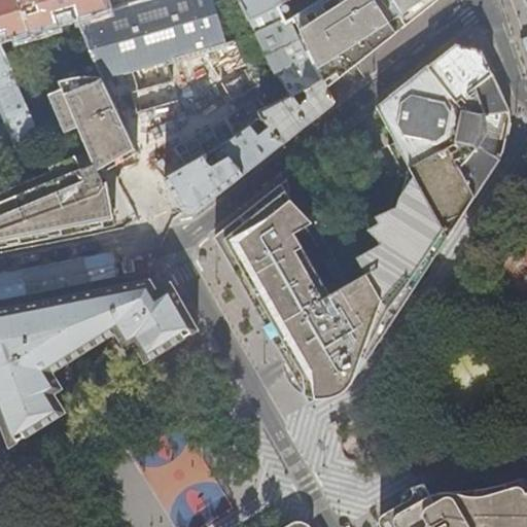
[(0,0),(0,31),(6,29),(9,40),(60,25),(57,15),(76,9),(78,20),(109,11),(105,1),(108,0),(128,0),(130,5),(148,0),(0,0)]
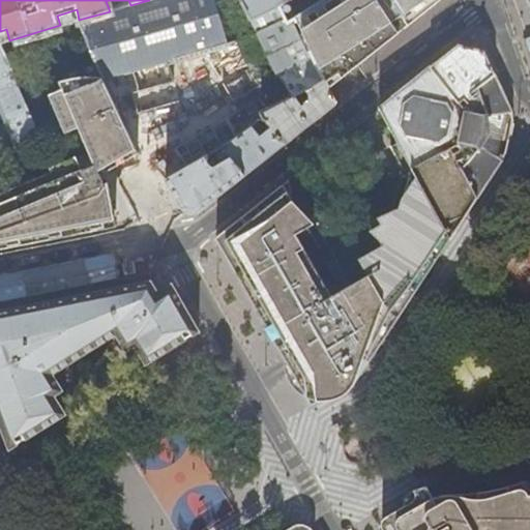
[(208,154),(164,61),(174,58),(189,95),(240,71),(243,59),(231,19),(225,21),(215,0),(149,0),(130,5),(110,11),(79,20),(101,72),(139,153),(147,148),(155,163),(165,179),(204,157),(208,154)]
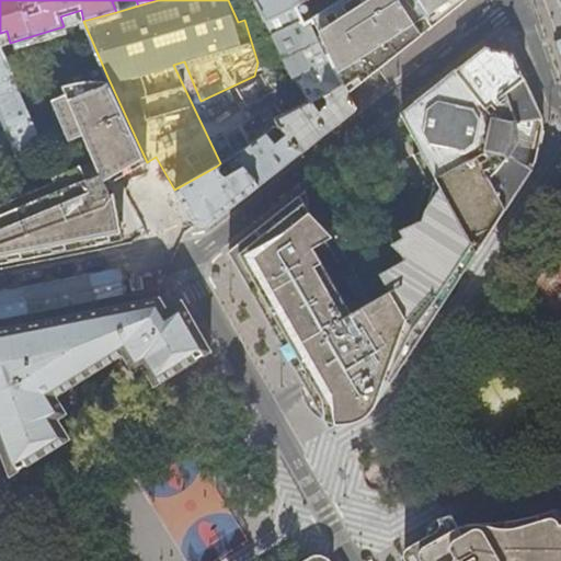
[(305,0),(253,0),(270,32),(268,32),(290,80),(302,105),(318,96),(323,93),(342,83),(324,47),(310,19),(305,24),(296,6),(305,0)]
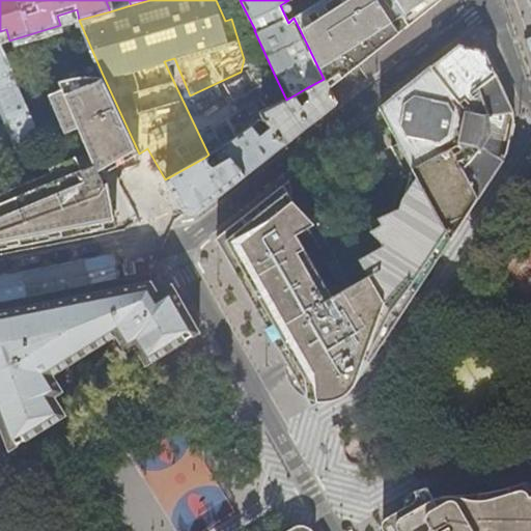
[(344,84),(403,37),(394,25),(374,0),(367,0),(307,45),(324,79),(331,93),(344,84)]
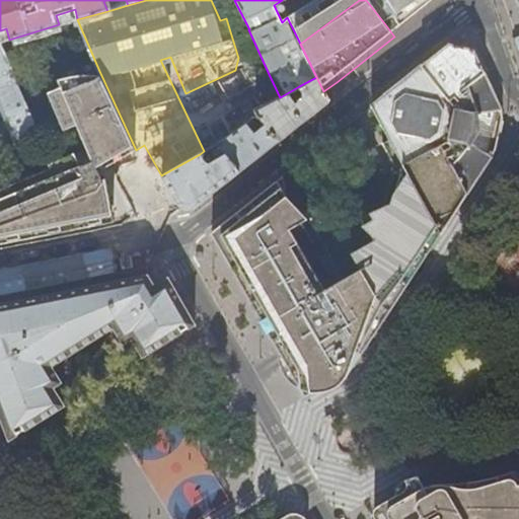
[(382,0),(396,17),(404,28),(442,0),(382,0)]
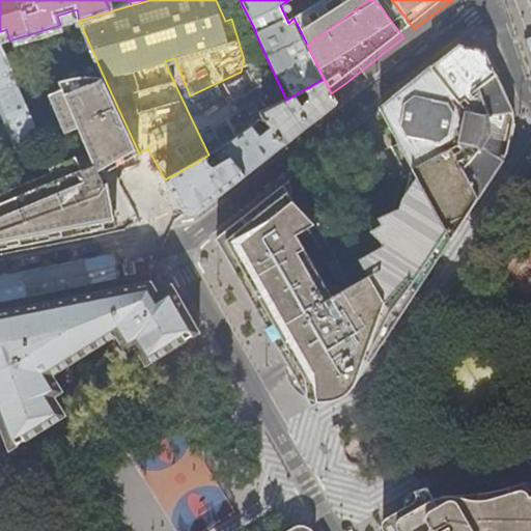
[(0,149),(39,132),(0,43),(0,42),(0,149)]
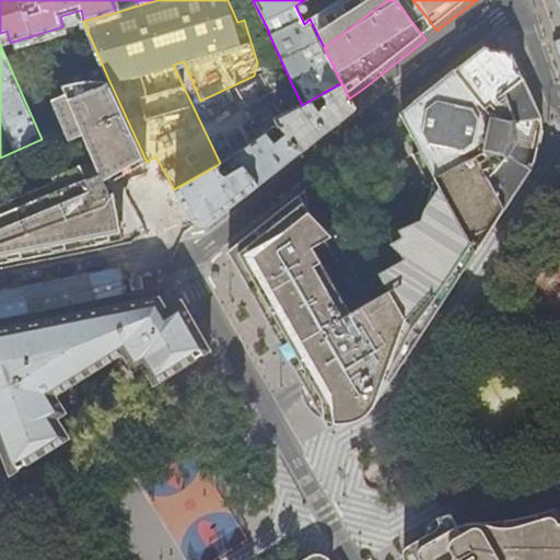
[(485,47),(446,78),(401,113),(422,150),(441,185),(477,249),(534,162),(538,140),(541,127),(539,117),(522,79),(513,58),(511,54),(485,47)]
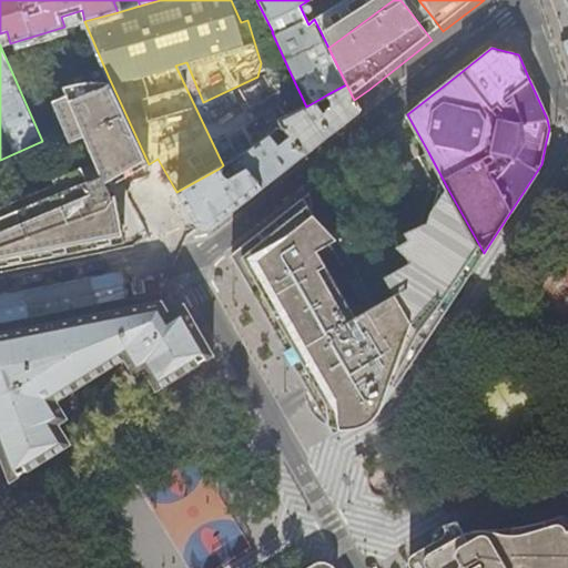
[(81,247),(108,236),(111,243),(122,239),(113,183),(114,183),(123,178),(149,164),(109,78),(90,77),(71,79),(58,82),(61,92),(46,98),(64,139),(78,134),(90,162),(51,176),(54,185),(0,206),(0,265),(83,250),(81,247)]
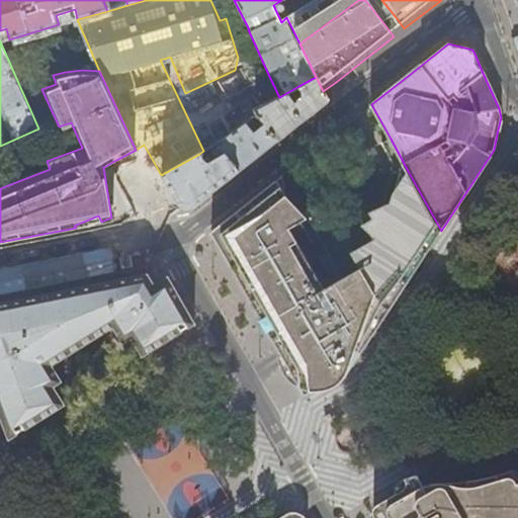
[(258,116),(254,110),(279,97),(268,74),(259,79),(211,104),(228,137),(247,123),(258,116)]
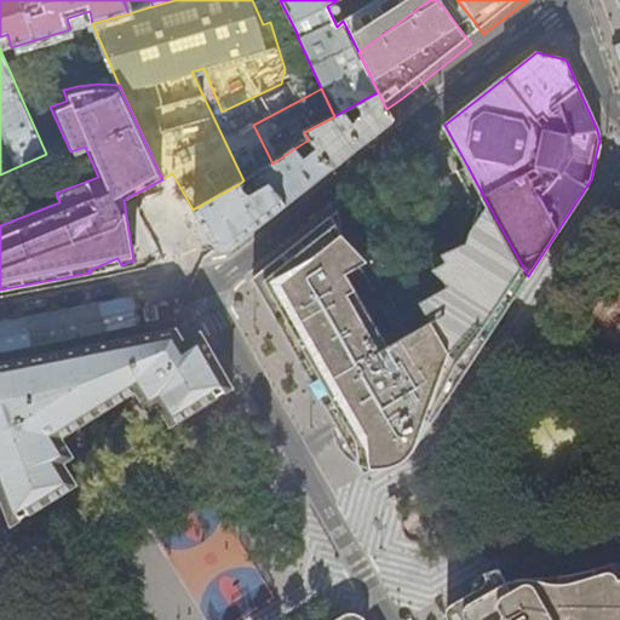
[(386,109),(378,92),(357,103),(362,115),(351,124),(349,118),(354,113),(351,107),(334,116),(304,132),(309,139),(316,149),(332,170),(362,145),(392,121),(386,109)]
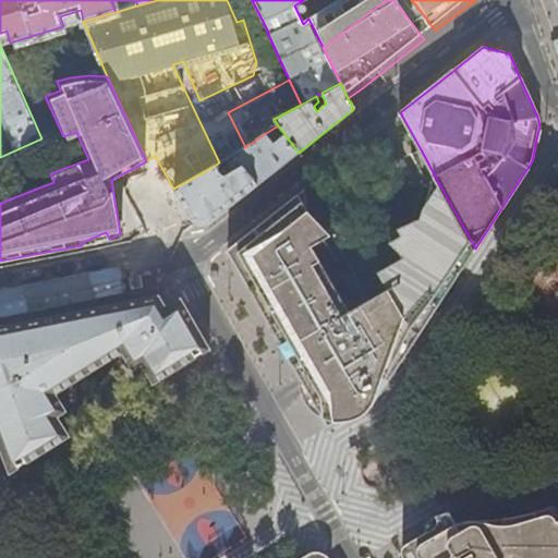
[(274,143),(266,133),(245,147),(233,155),(241,164),(258,184),(287,161),(299,153),(284,134),(274,143)]
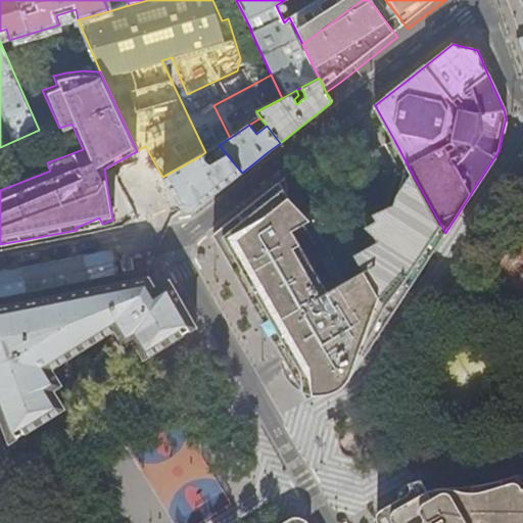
[(412,173),(394,140),(386,145),(396,162),(393,167),(408,178),(412,173)]
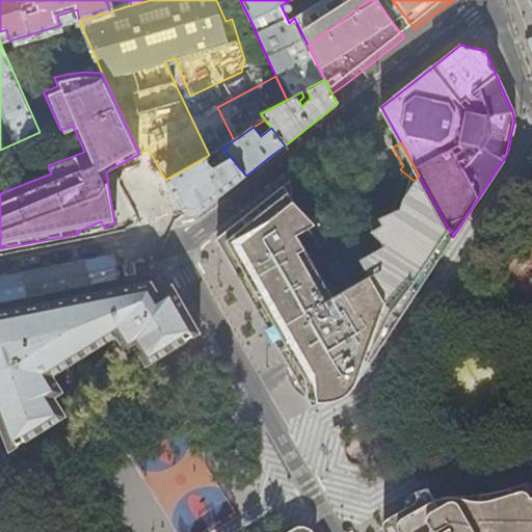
[(209,166),(205,158),(165,180),(185,212),(197,214),(220,196),(246,176),(230,156),(213,166),(209,166)]
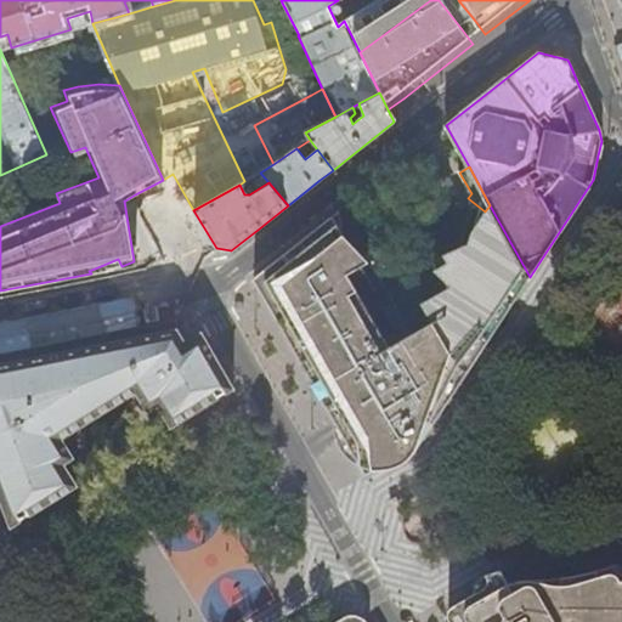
[(428,433),(530,277),(490,205),(485,211),(470,231),(467,244),(439,256),(436,258),(434,260),(433,263),(434,267),(437,272),(442,275),(448,287),(419,304),(430,324),(395,343),(354,271),(368,264),(340,232),(331,218),(299,242),(254,278),(269,303),(275,314),(320,390),(369,474),(374,471),(399,467),(411,458),(414,453),(420,444),(428,433)]
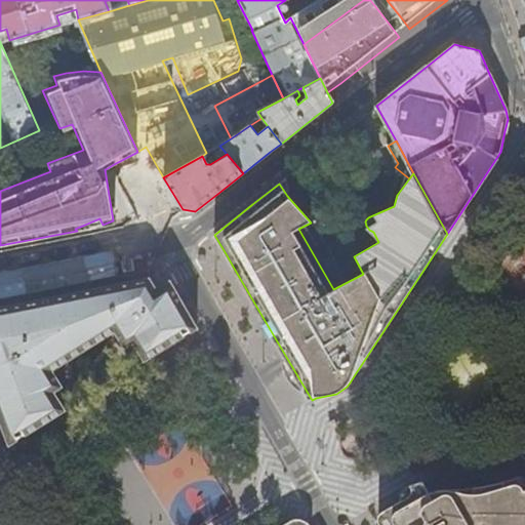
[(288,195),(285,178),(279,184),(287,196),(288,195)]
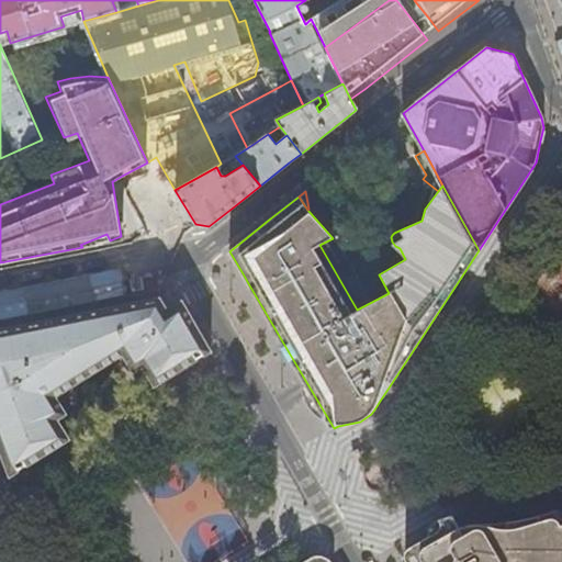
[(112,358),(123,351),(135,369),(143,364),(156,384),(210,350),(182,301),(168,308),(160,296),(0,328),(0,445),(12,474),(70,438),(58,418),(66,413),(55,394),(62,390),(112,358)]
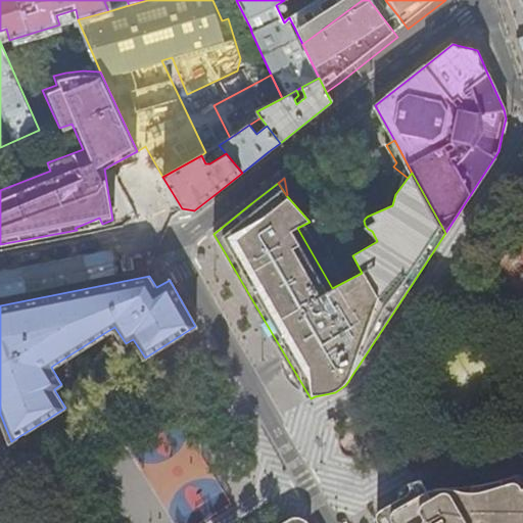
[(522,522),(522,477),(519,474),(519,472),(516,472),(484,487),(469,488),(445,483),(440,483),(428,487),(425,482),(382,508),(380,509),(379,511),(377,517),(380,522),(522,522)]
